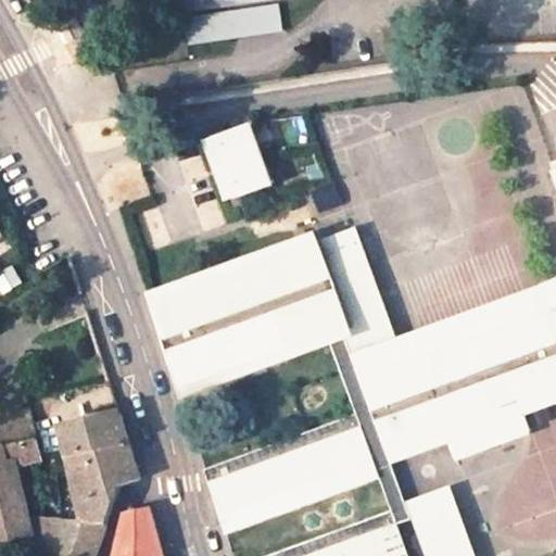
[(279,0),(182,0),(189,45),(285,32),(279,0)]
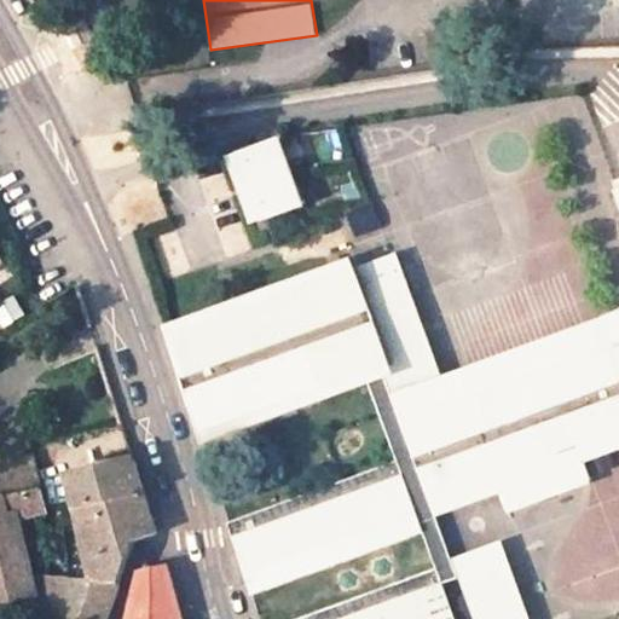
[(279,136),(237,151),(262,220),(305,204),(279,136)]
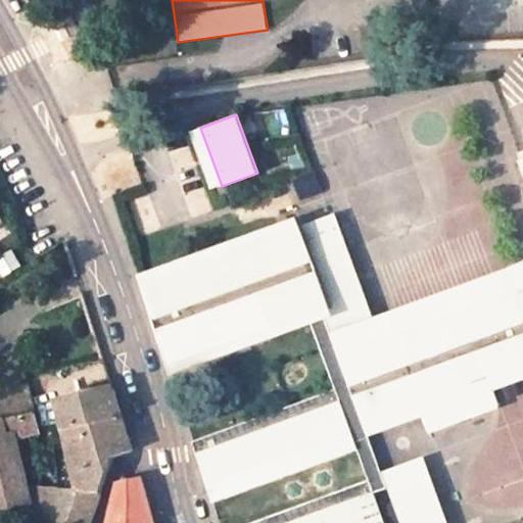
[(313,256),(342,245),(331,215),(139,284),(168,371),(311,317),(322,312),(331,308),(313,256)]
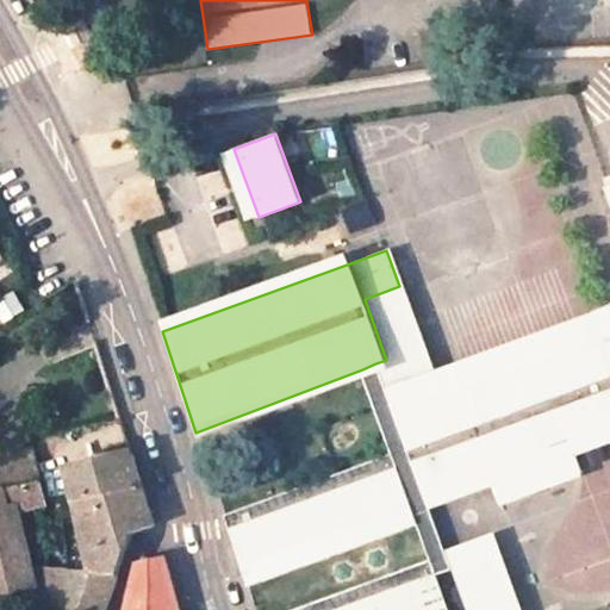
[(399,286),(365,299),(386,360),(375,363),(391,404),(436,387),(399,286)]
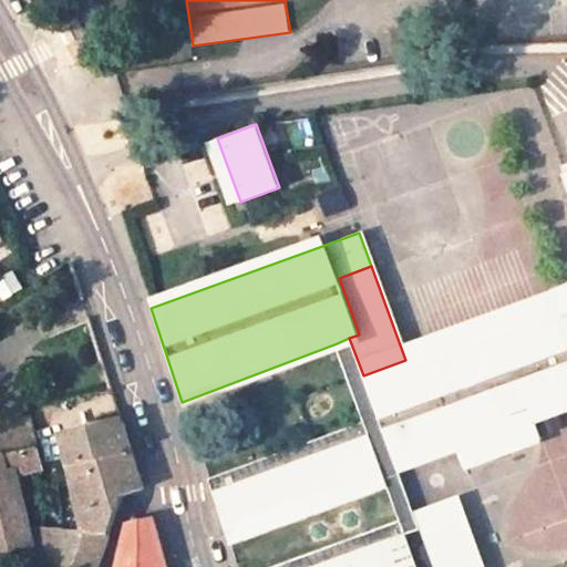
[(405,360),(363,375),(397,471),(456,447),(463,466),(540,439),(534,420),(566,406),(566,325),(559,303),(405,360)]
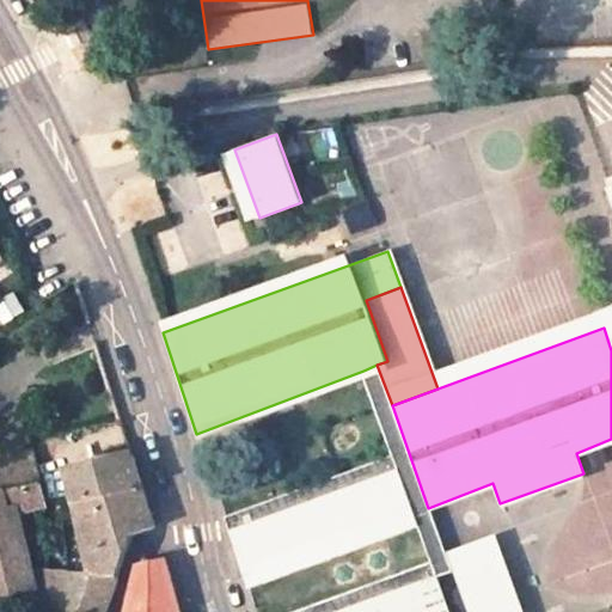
[(377,365),(363,371),(392,452),(224,515),(227,530),(397,466),(414,513),(432,562),(299,611),(338,611),(436,575),(452,571),(435,530),(428,508),(392,405),(377,365)]
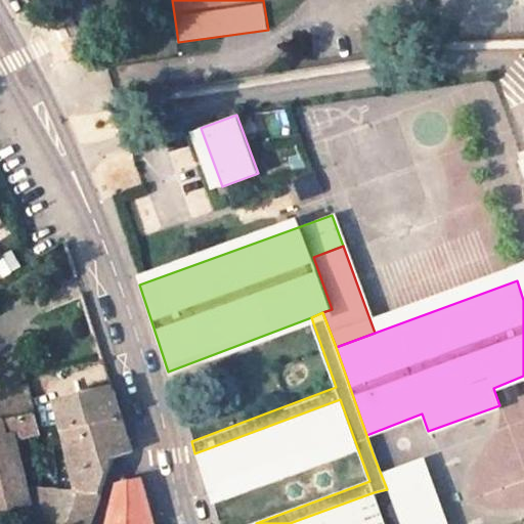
[(0,409),(0,411),(32,403),(28,386),(0,392),(0,409)]
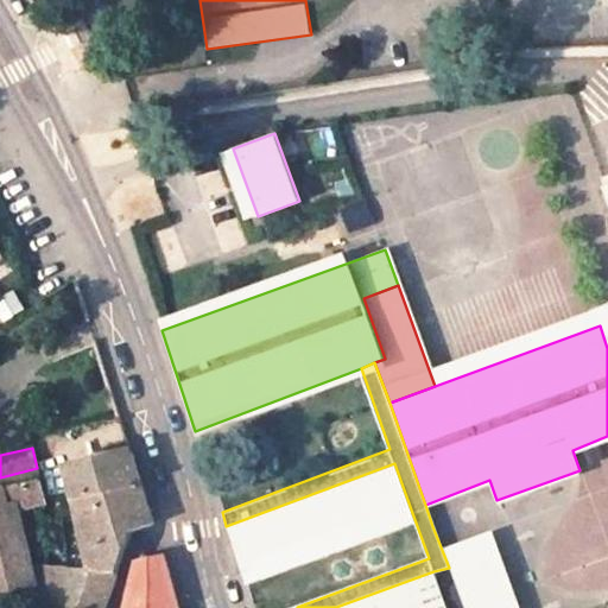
[(93,577),(68,576),(57,607),(103,607),(128,531),(153,525),(131,454),(67,470),(93,577)]
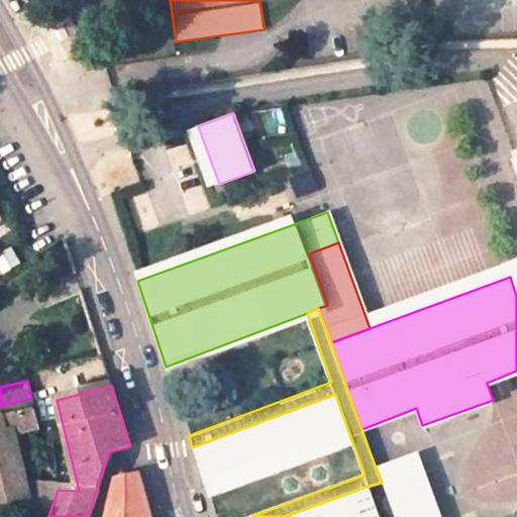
[(335,394),(192,447),(206,488),(349,433),(335,394)]
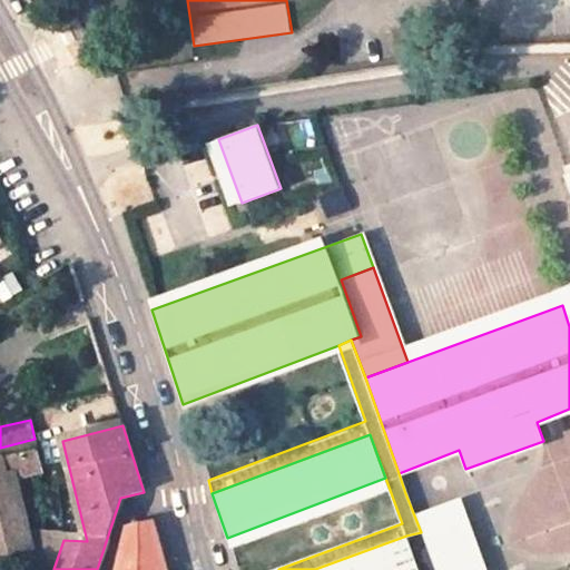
[(43,472),(35,439),(0,448),(0,446),(0,556),(26,550),(8,481),(18,479),(43,472)]
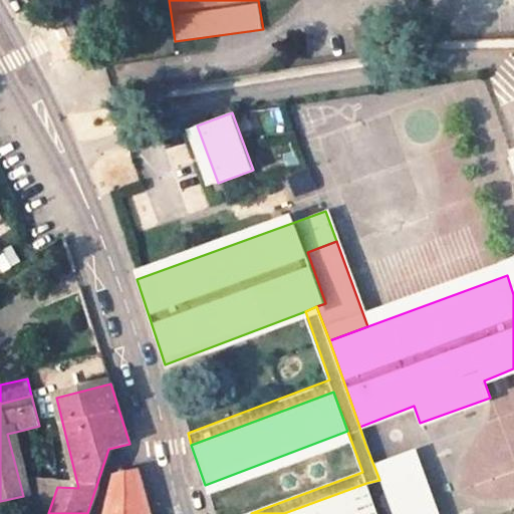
[(7,434),(23,496),(31,494),(16,432),(7,434)]
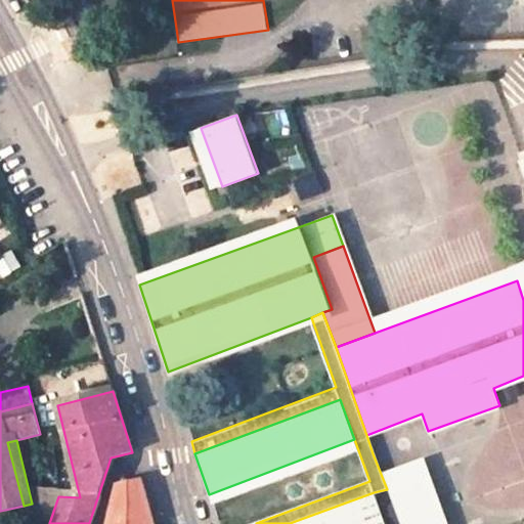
[(439,523),(417,463),(387,474),(405,523),(439,523)]
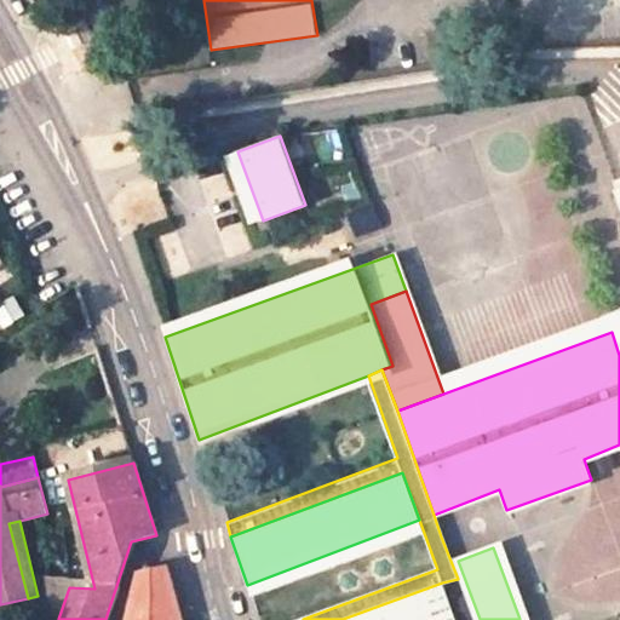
[(128,619),(179,619),(165,568),(142,572),(128,619)]
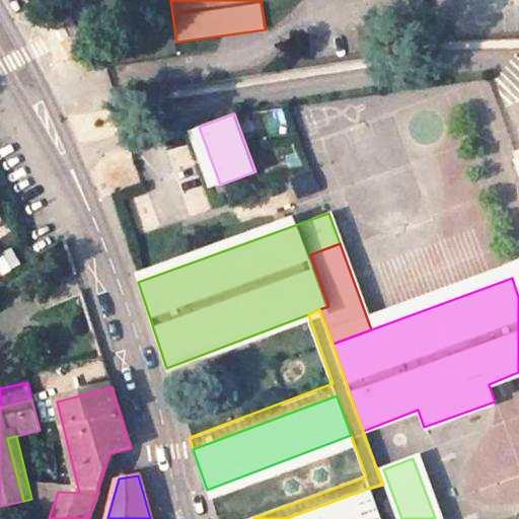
[(287,518),(381,518),(370,488),(287,518)]
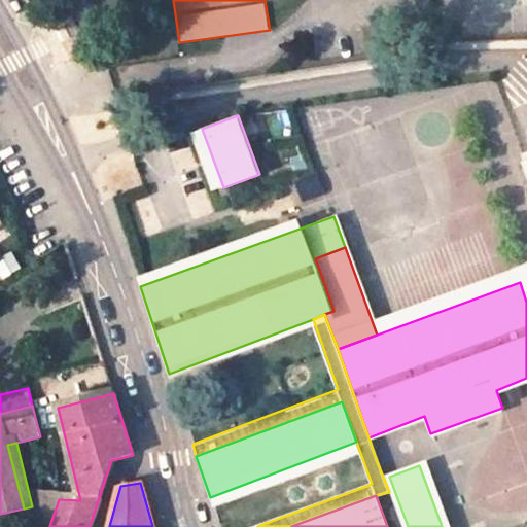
[(37,497),(32,526),(49,526),(59,499),(37,497)]
